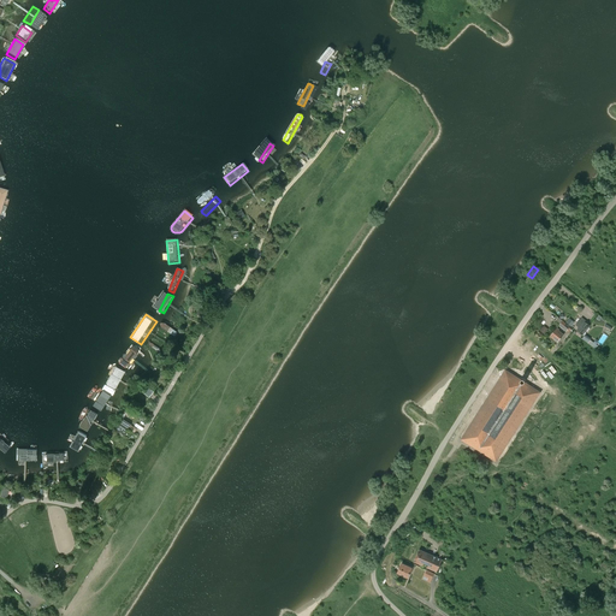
[(576,325),(580,327),(576,330),(582,336),(590,326),(585,321),(585,320),(582,318),(576,325)]
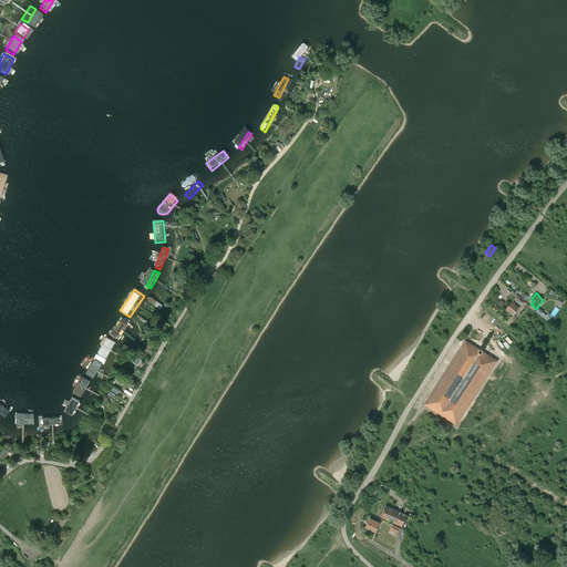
[(518,295),(518,296),(515,300),(521,305),(525,300),(518,295)]
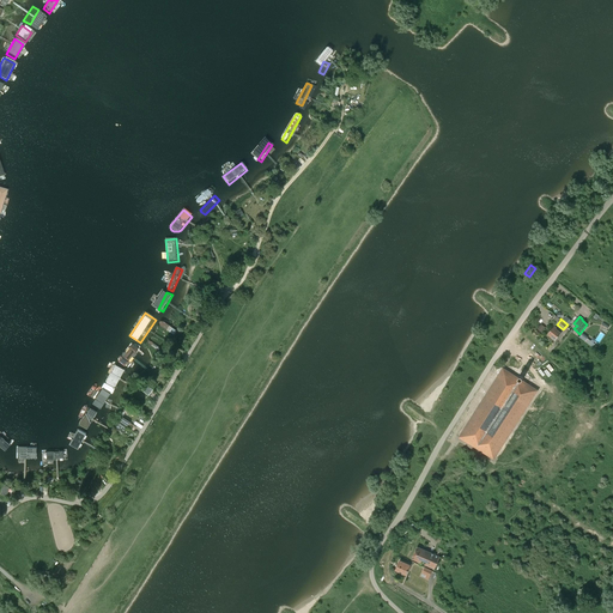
[(554,327),(547,335),(554,340),(560,333),(554,327)]
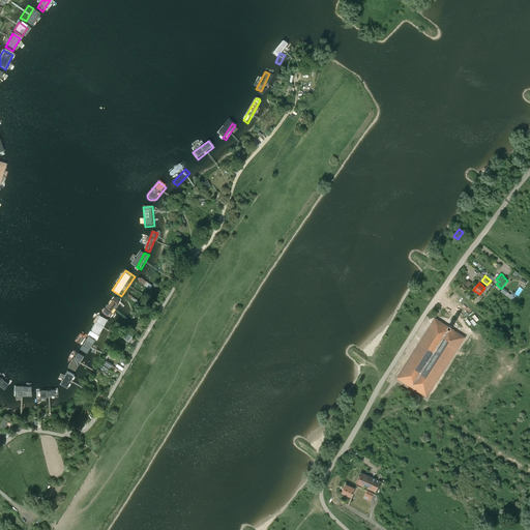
[(104,307),(100,312),(110,318),(120,302),(114,298),(106,308),(104,307)]
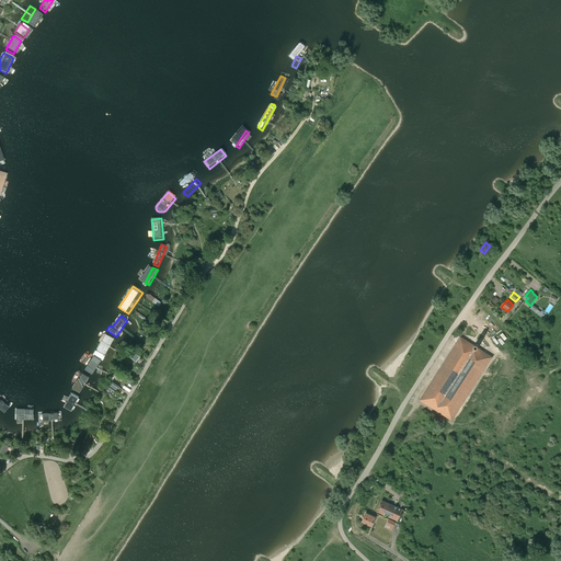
[(95,352),(105,357),(114,341),(104,335),(95,352)]
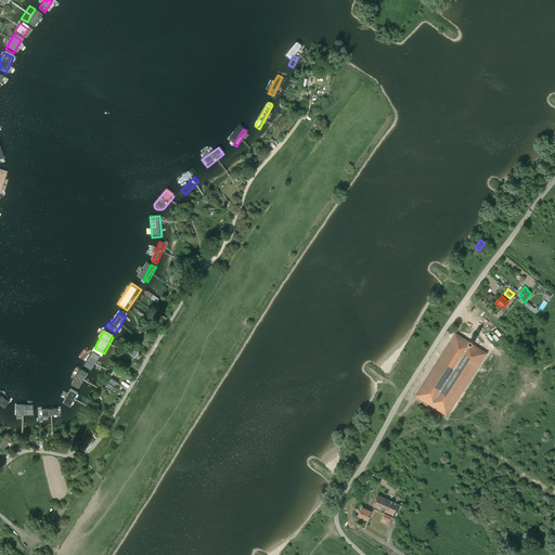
[(469,346),(456,337),(420,396),(433,404),(446,412),(483,353),(469,346)]
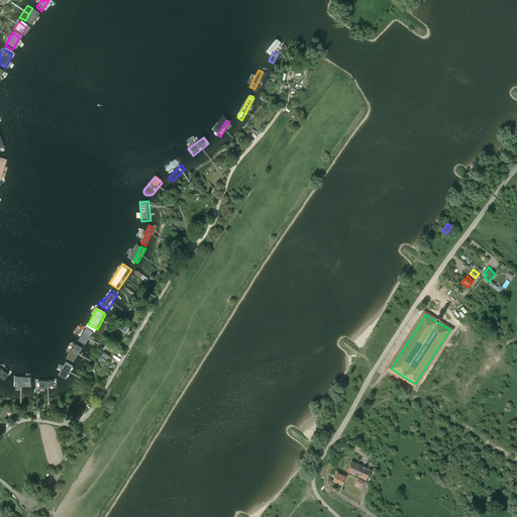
[(129,327),(131,325),(128,323),(124,318),(122,321),(129,327)]
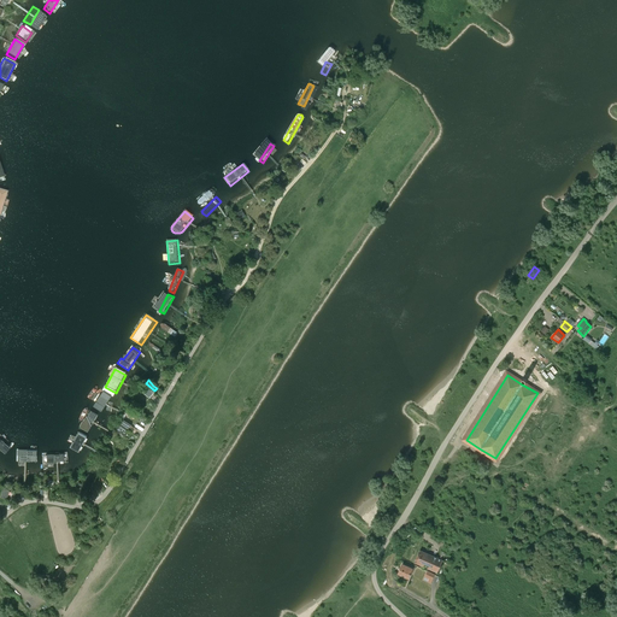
[(104,398),(99,415),(109,418),(113,400),(104,398)]
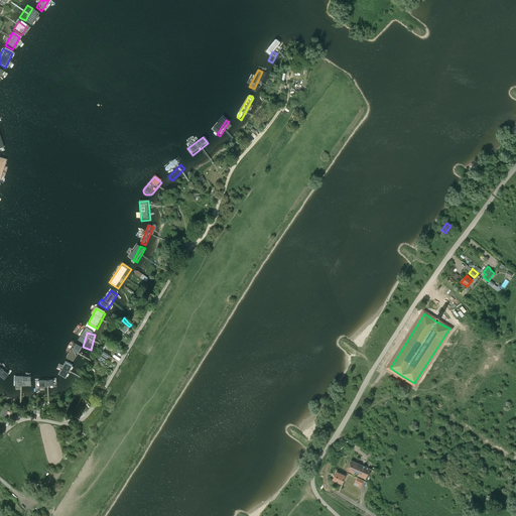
[(73,345),(67,360),(73,363),(83,350),(73,345)]
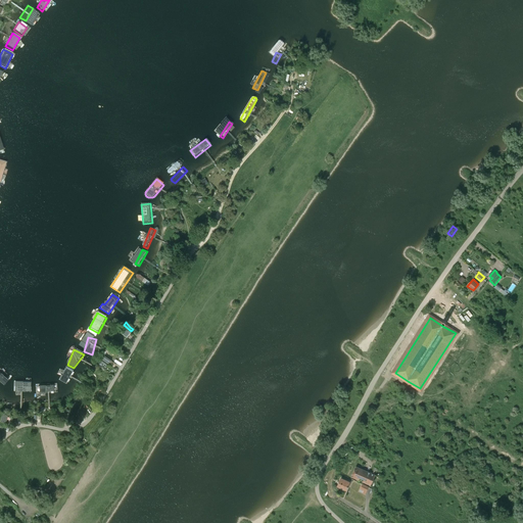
[(108,364),(101,359),(98,365),(101,367),(102,367),(105,369),(108,364)]
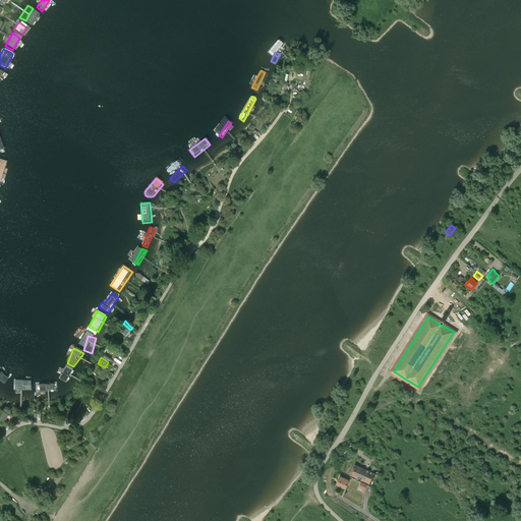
[(77,373),(70,370),(66,381),(73,384),(77,373)]
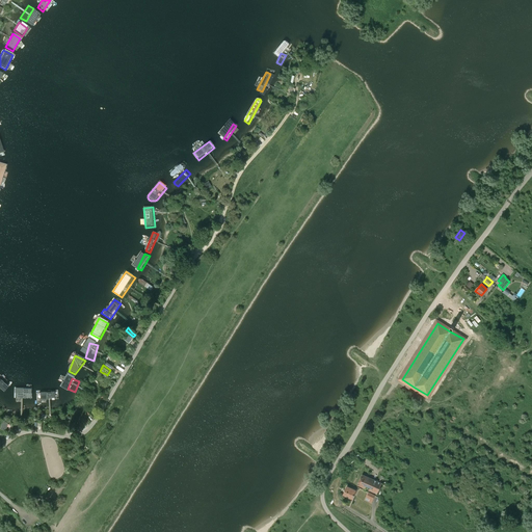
[(0,384),(0,392),(6,396),(9,391),(0,384)]
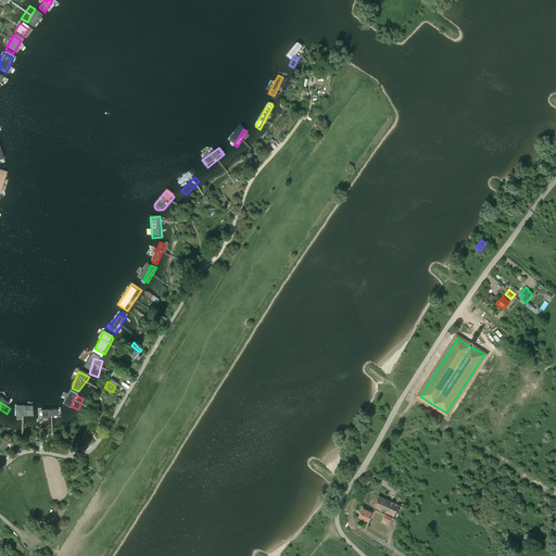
[(63,417),(62,408),(40,412),(41,420),(63,417)]
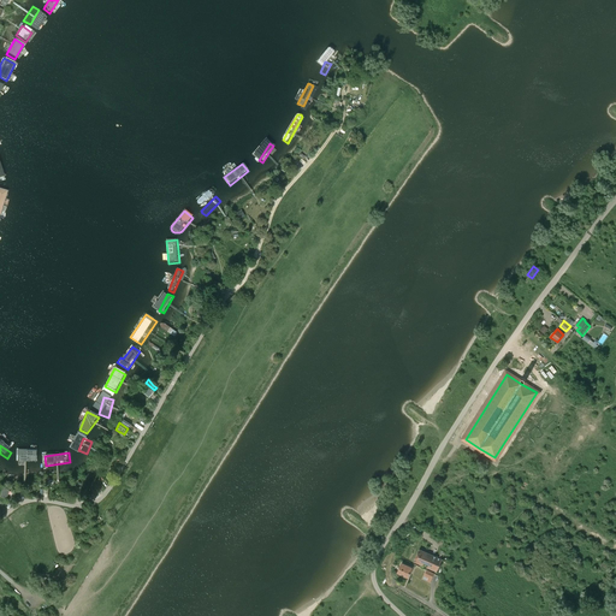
[(37,467),(37,455),(17,455),(17,467),(37,467)]
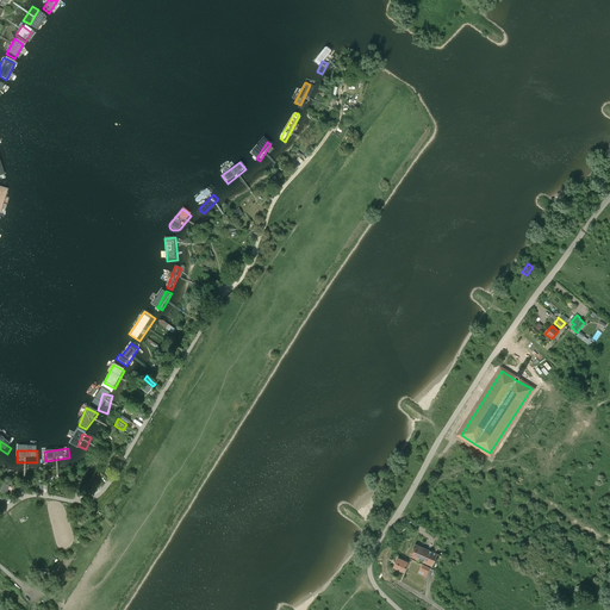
[(415,545),(410,556),(433,566),(439,554),(415,545)]
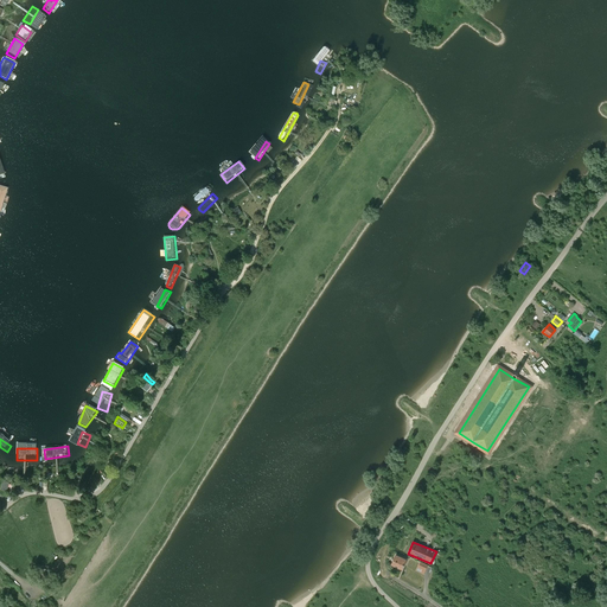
[(402,569),(407,560),(396,555),(391,564),(402,569)]
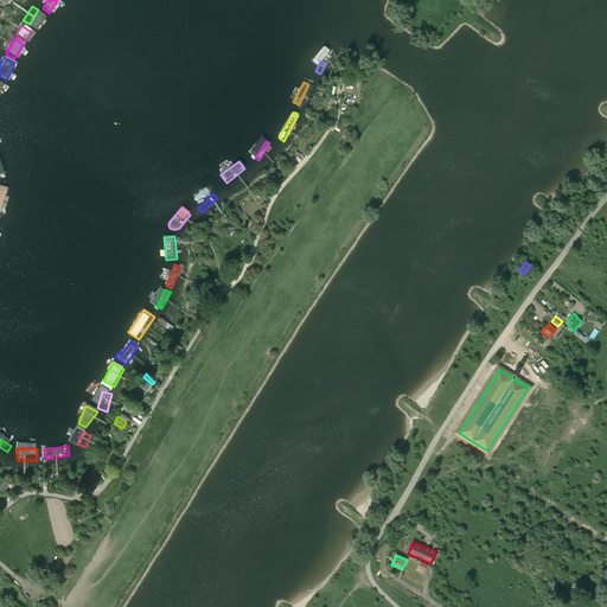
[(421,562),(419,567),(417,570),(421,572),(420,573),(423,574),(428,566),(421,562)]
